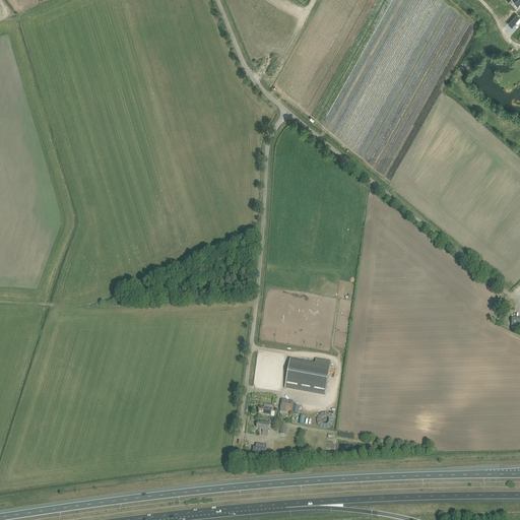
[(516,14),(508,24),(512,26),(516,22),(519,17),(516,14)]
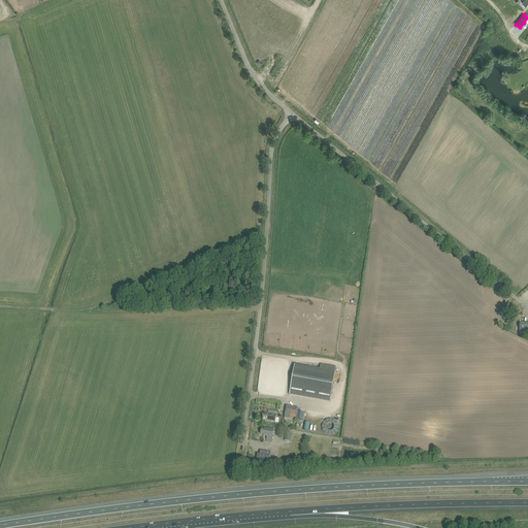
[(527,323),(520,323),(519,328),(519,332),(527,332),(527,323)]
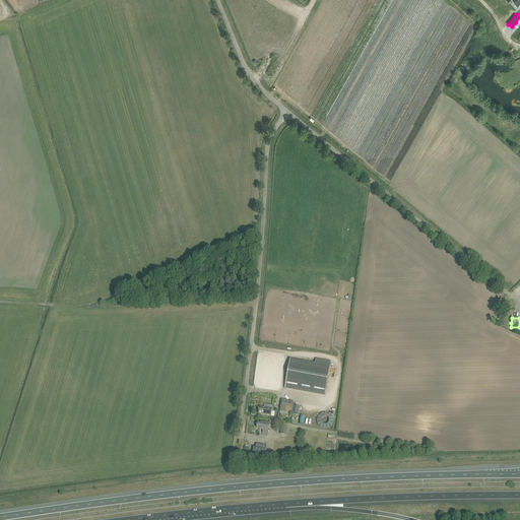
[(290,360),(285,388),(325,395),(330,367),(290,360)]
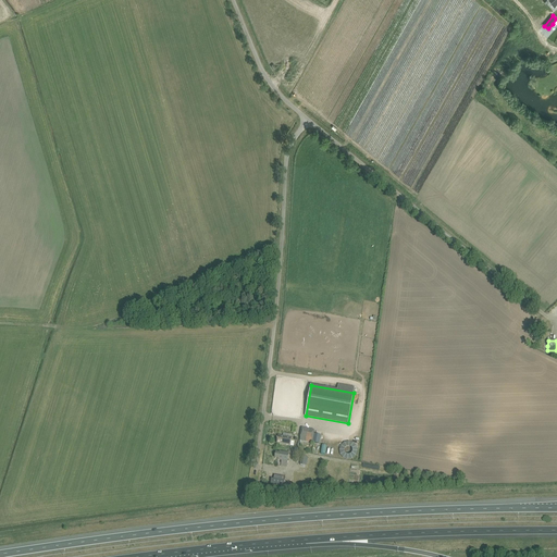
[(300,441),(311,443),(312,441),(313,433),(314,431),(302,429),(301,435),(300,441)]
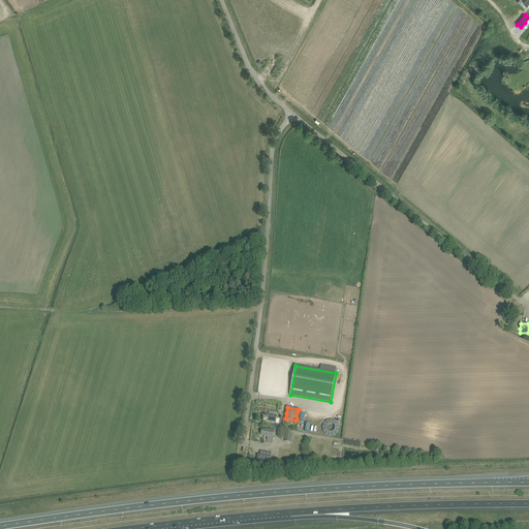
[(263,422),(279,424),(279,419),(277,418),(277,416),(265,414),(263,422)]
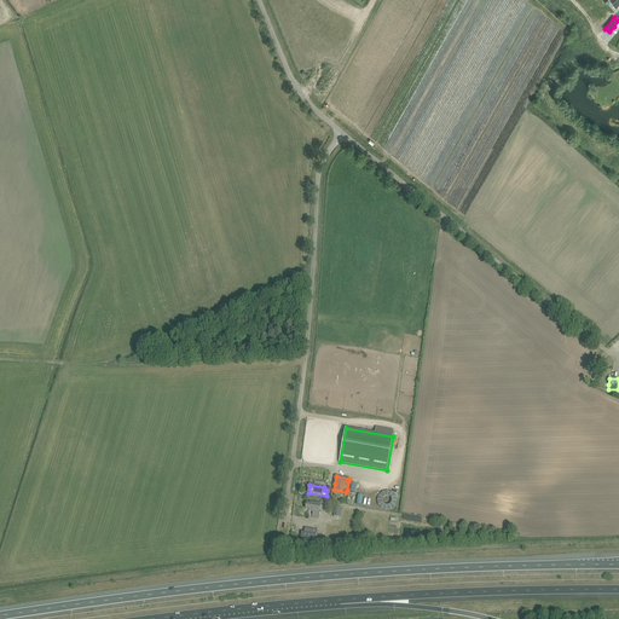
[(312,518),(319,519),(322,504),(311,503),(311,504),(307,504),(306,509),(310,510),(310,512),(313,512),(312,518)]
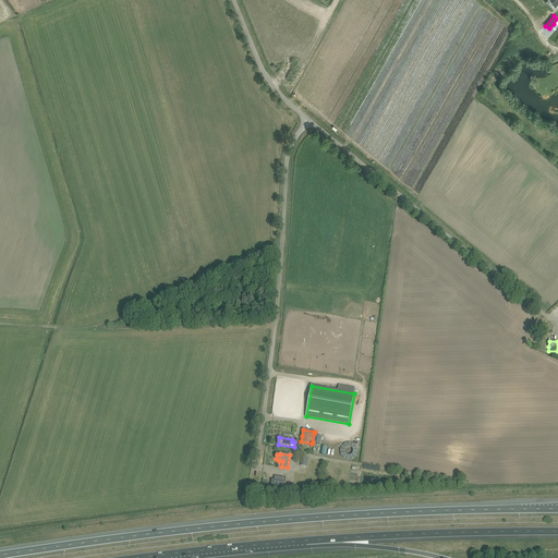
[(295,472),(293,489),(303,492),(306,474),(295,472)]
